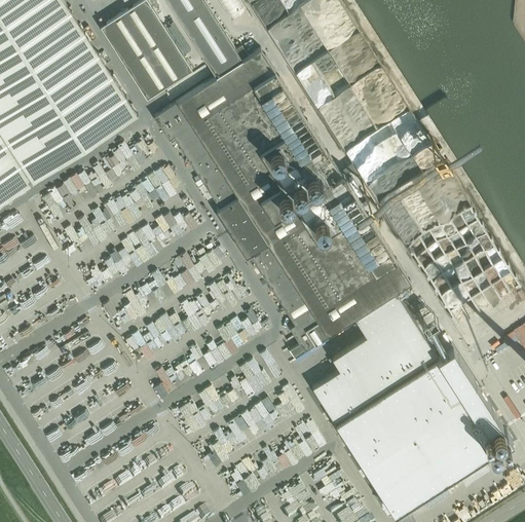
[(0,203),(137,116),(61,0),(0,0),(0,203)]
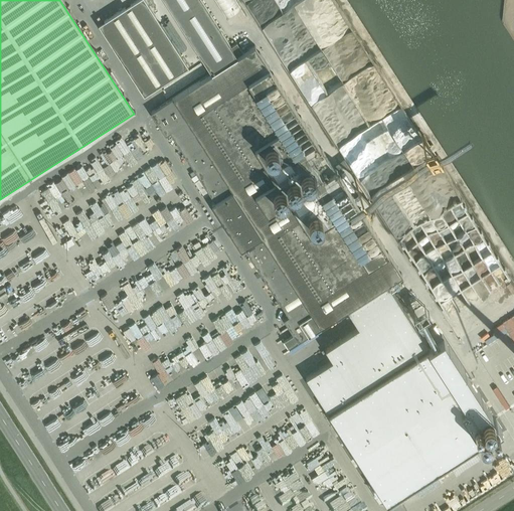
[(141,0),(97,28),(142,100),(186,70),(141,0)]
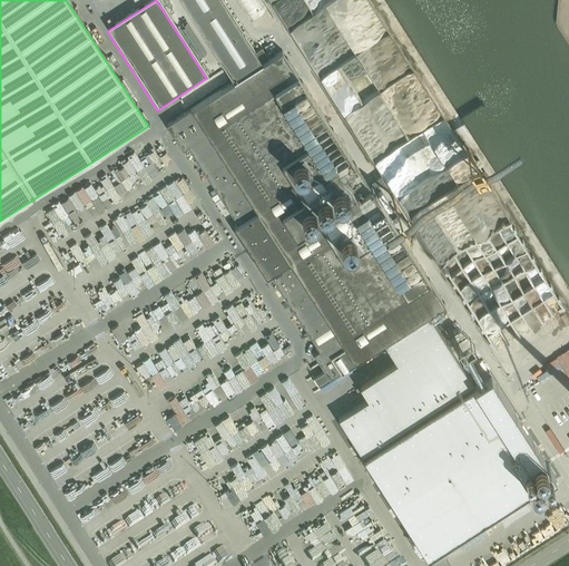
[(313,358),(324,376),(313,382),(317,390),(329,382),(329,383),(444,309),(440,302),(281,55),(267,62),(261,52),(254,57),(218,0),(177,0),(233,86),(165,128),(182,154),(187,150),(236,227),(233,230),(265,280),(268,277),(319,354),(313,358)]
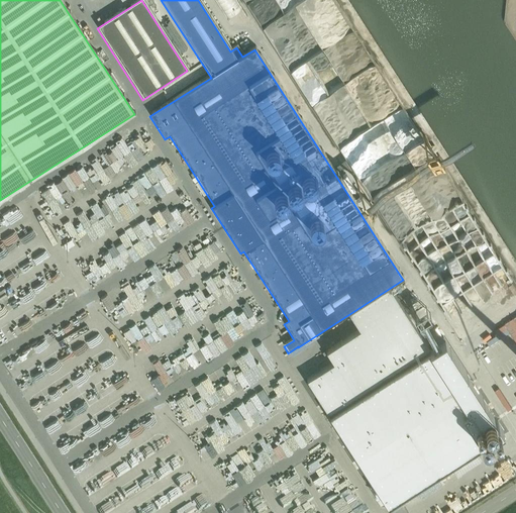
[(330,0),(307,0),(262,28),(300,91),(345,64),(335,47),(322,56),(313,40),(334,28),(343,22),(330,0)]
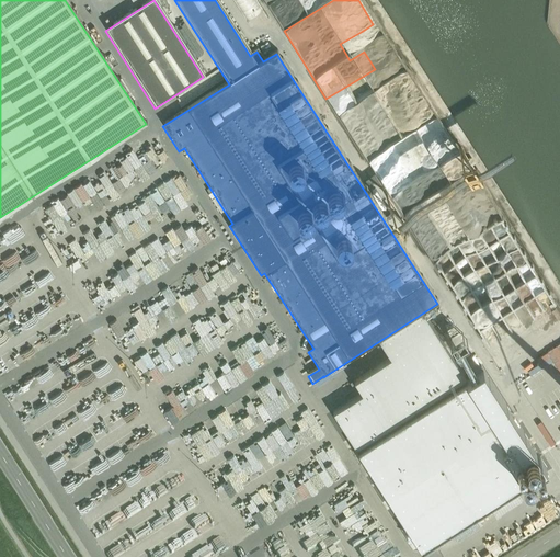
[(434,160),(454,147),(393,58),(387,58),(392,55),(380,37),(376,41),(379,46),(384,46),(385,59),(392,59),(375,71),(376,78),(358,79),(360,91),(351,98),(343,98),(336,102),(336,113),(352,135),(360,131),(372,148),(398,131),(422,128),(416,133),(442,131),(443,150),(441,150),(431,135),(421,136),(419,137),(434,160)]
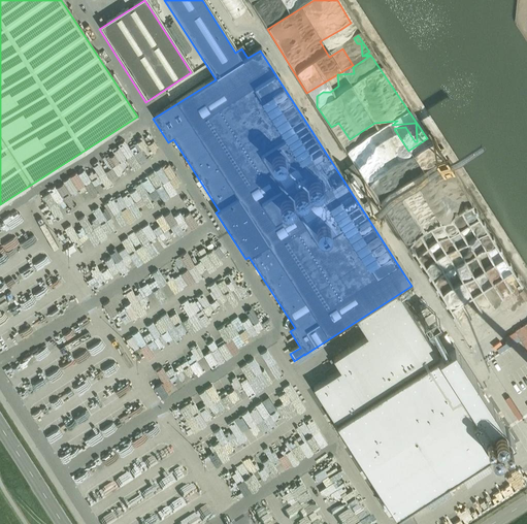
[(116,191),(124,187),(112,162),(102,167),(109,182),(105,185),(108,191),(114,188),(116,191)]
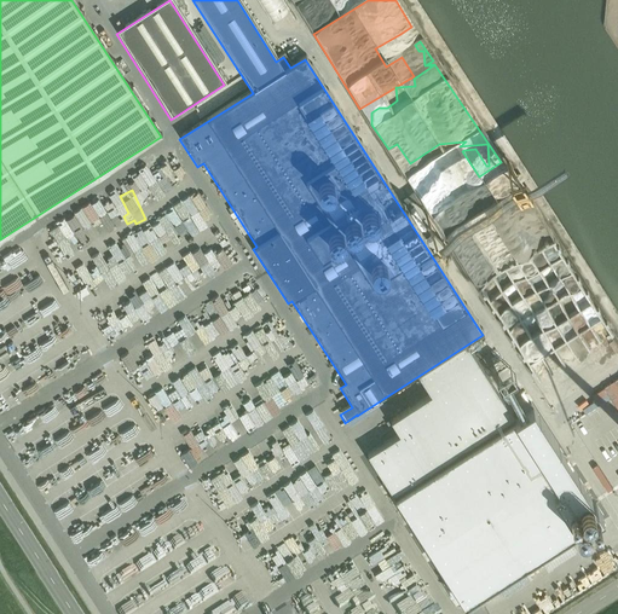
[(520,193),(449,235),(452,239),(467,231),(492,273),(513,261),(518,268),(527,262),(524,255),(549,241),(520,193)]
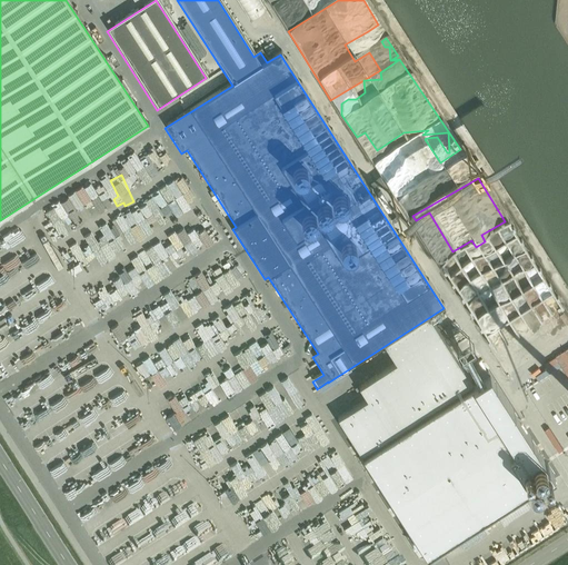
[(445,243),(430,248),(432,256),(448,251),(445,243)]
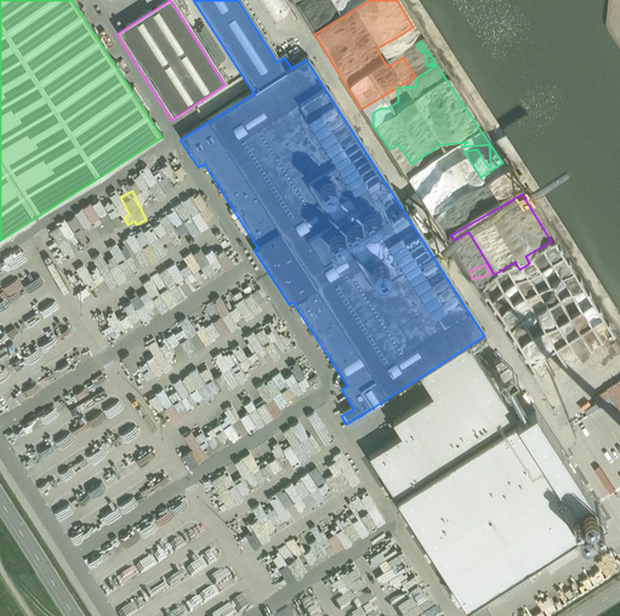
[(559,369),(551,353),(552,353),(549,346),(536,352),(549,375),(559,369)]
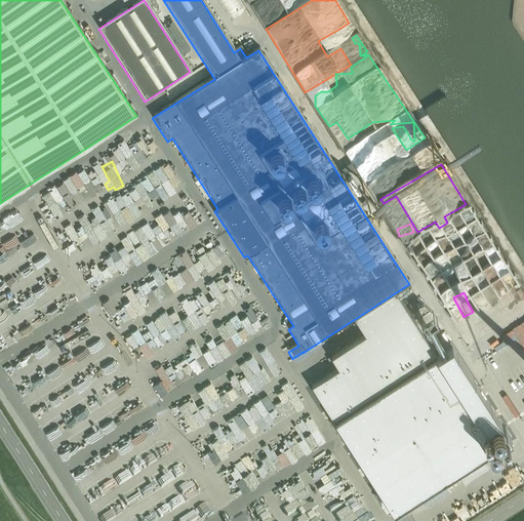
[(412,314),(416,311),(412,305),(408,308),(412,314)]
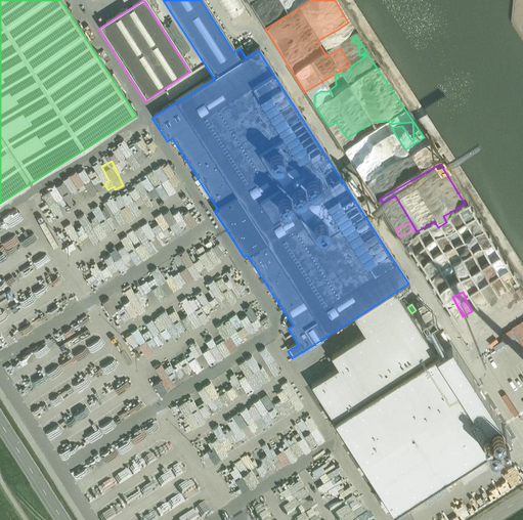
[(0,353),(12,347),(0,327),(0,353)]
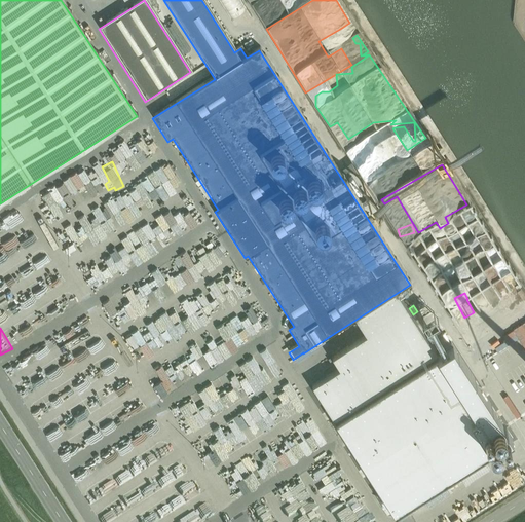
[(253,342),(257,339),(250,330),(246,333),(253,342)]
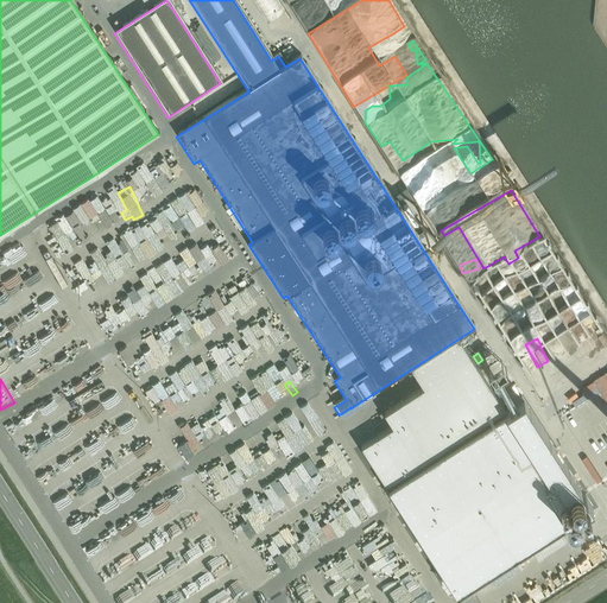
[(503,412),(384,488),(454,596),(590,508),(522,400),(503,412)]
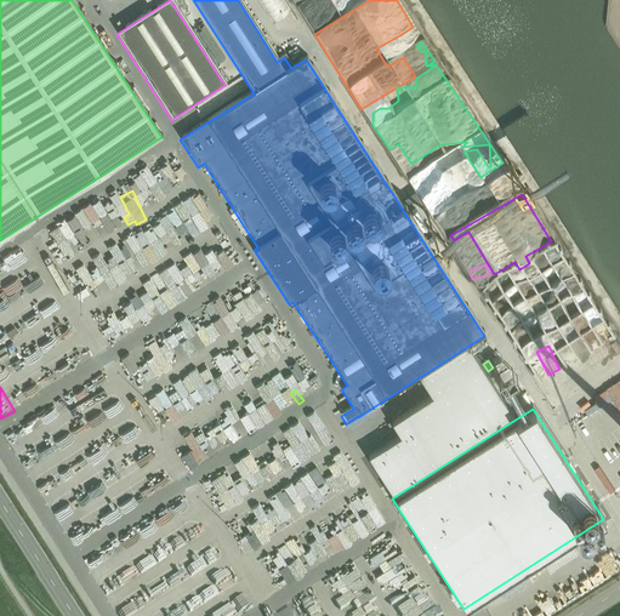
[(157,417),(164,434),(175,429),(169,414),(157,417)]
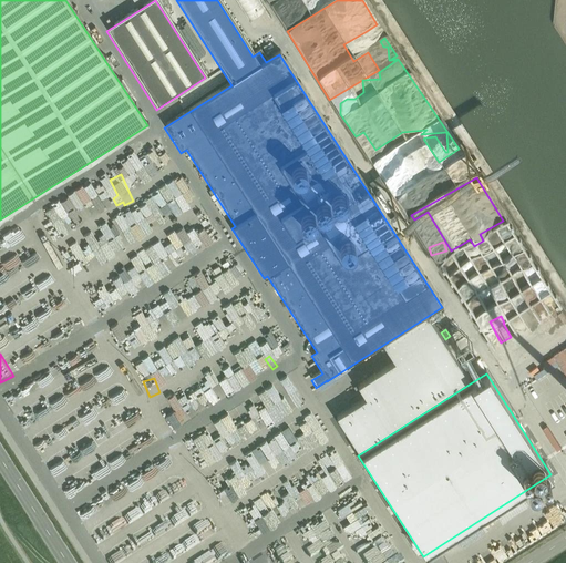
[(213,393),(219,402),(224,399),(217,390),(213,393)]
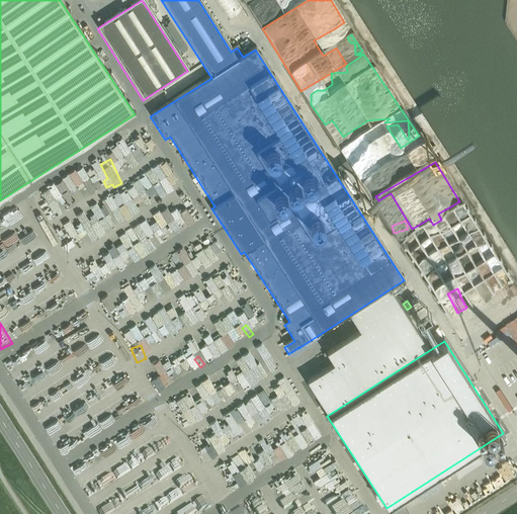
[(31,369),(25,372),(35,394),(41,391),(31,369)]
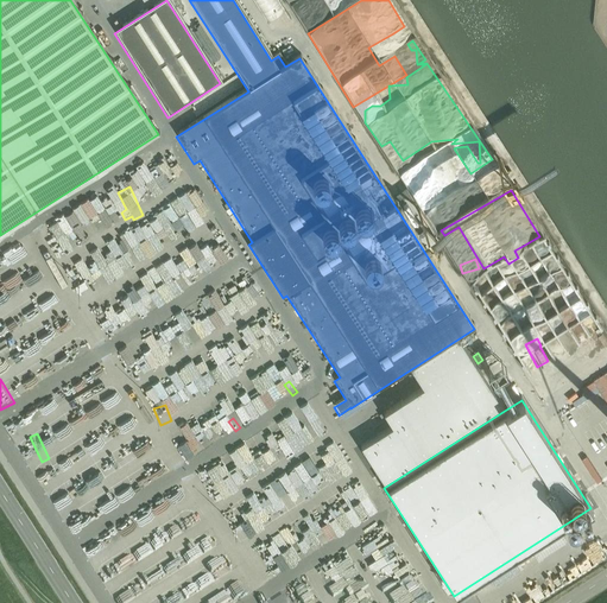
[(94,483),(103,477),(97,469),(102,465),(90,445),(76,455),(94,483)]
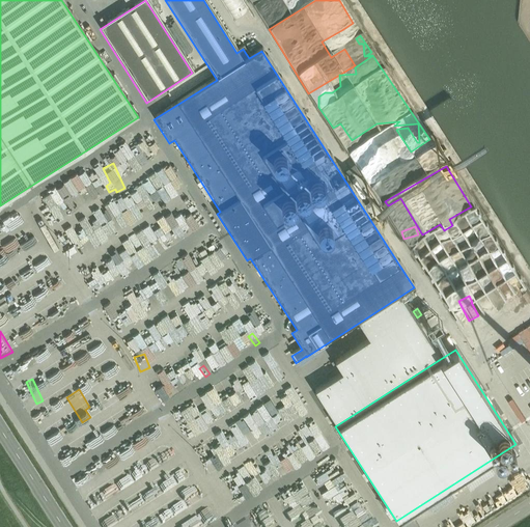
[(242,473),(249,469),(201,397),(190,405),(196,414),(201,411),(242,473)]
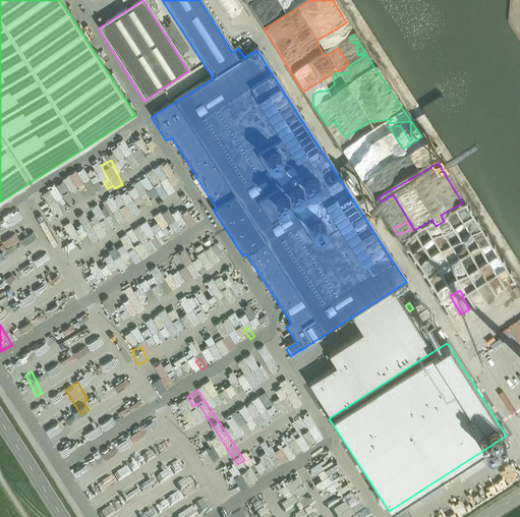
[(92,400),(87,404),(91,409),(96,405),(92,400)]
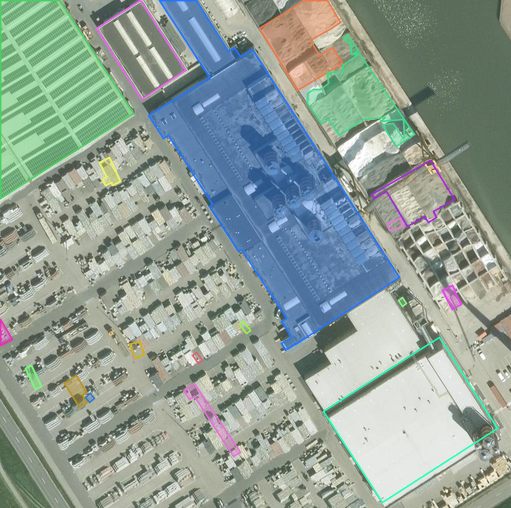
[(196,482),(175,482),(175,471),(172,471),(172,476),(166,476),(166,490),(179,490),(179,496),(177,496),(177,499),(197,499),(197,490),(222,489),(222,480),(219,480),(219,473),(196,474),(196,482)]
